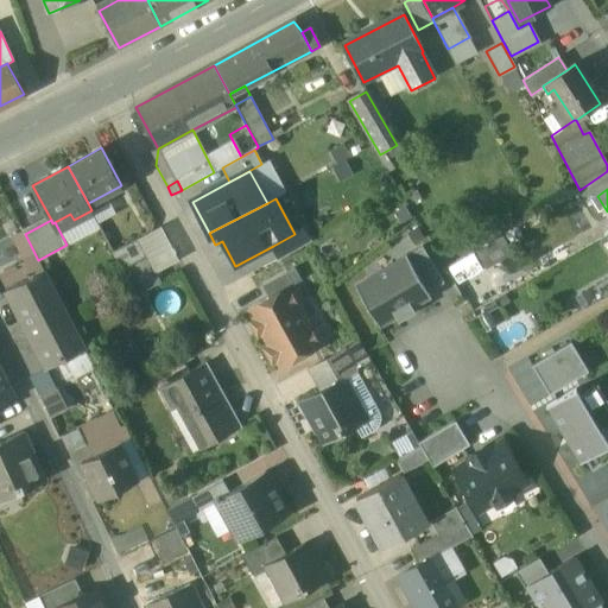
[(303,229),(295,234),(273,246),(280,258),(310,242),(303,229)]
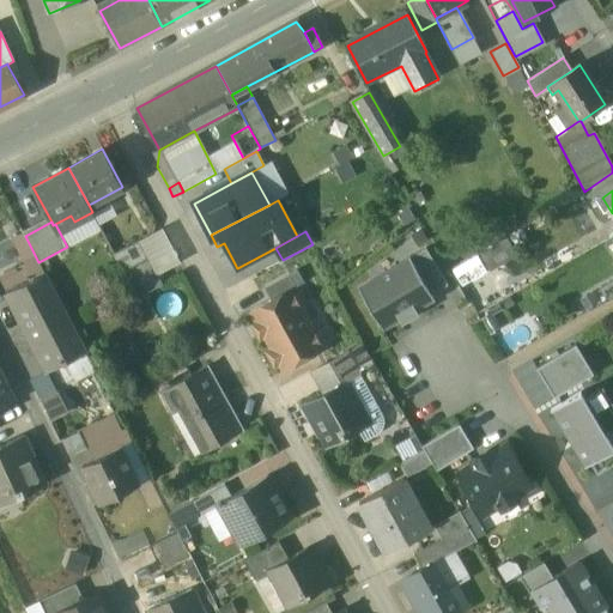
[(484,268),(514,254),(505,236),(475,250),(484,268)]
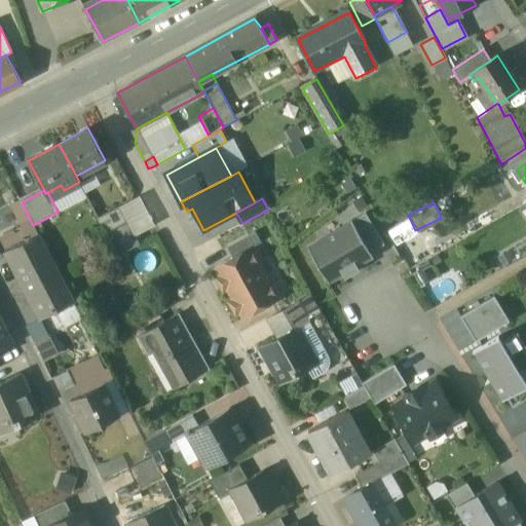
[(120,204),(98,217),(118,255),(141,242),(120,204)]
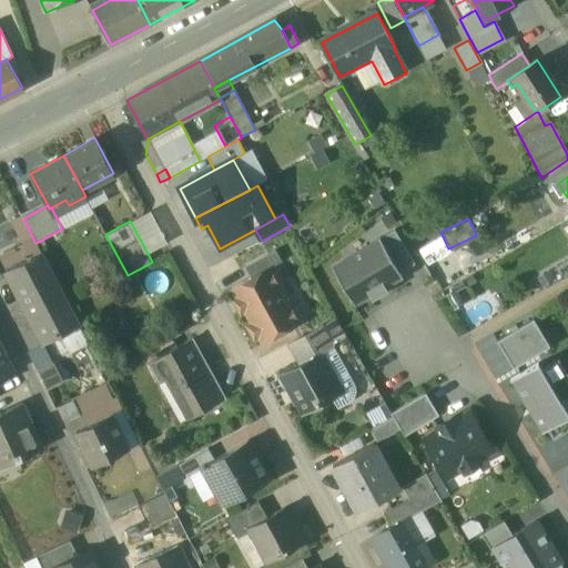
[(401,273),(415,264),(396,230),(381,239),(401,273)]
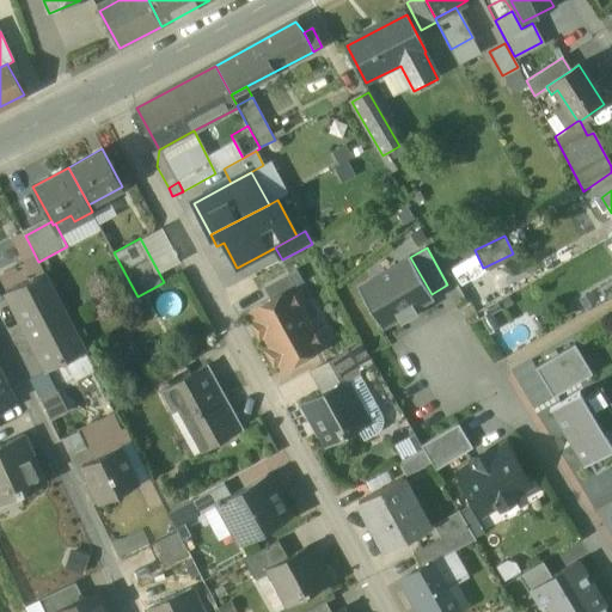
[(473,254),(447,267),(457,286),(483,271),(473,254)]
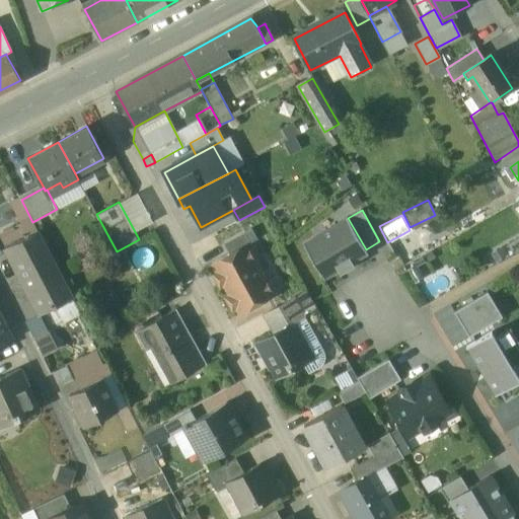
[(324,283),(370,257),(366,249),(348,218),(302,244),(324,283)]
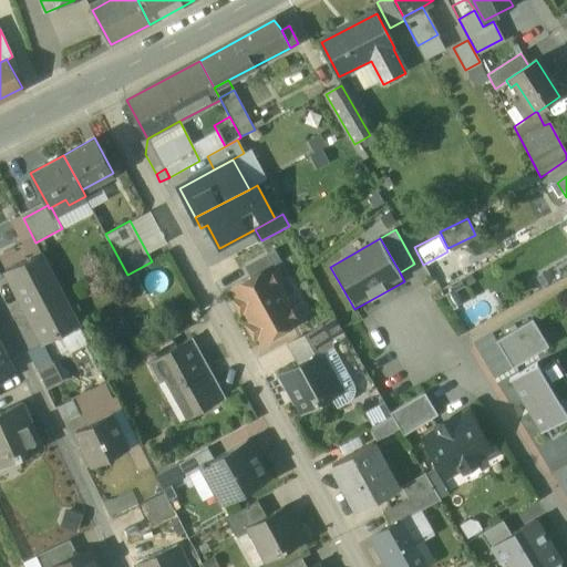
[(274,250),(244,267),(249,278),(268,268),(280,261),(274,250)]
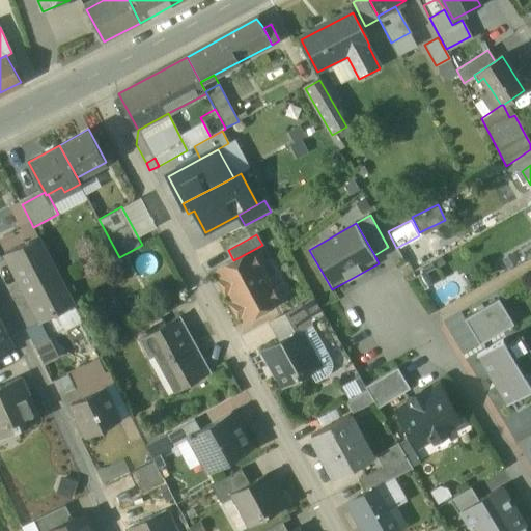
[(38,238),(28,243),(37,260),(48,255),(38,238)]
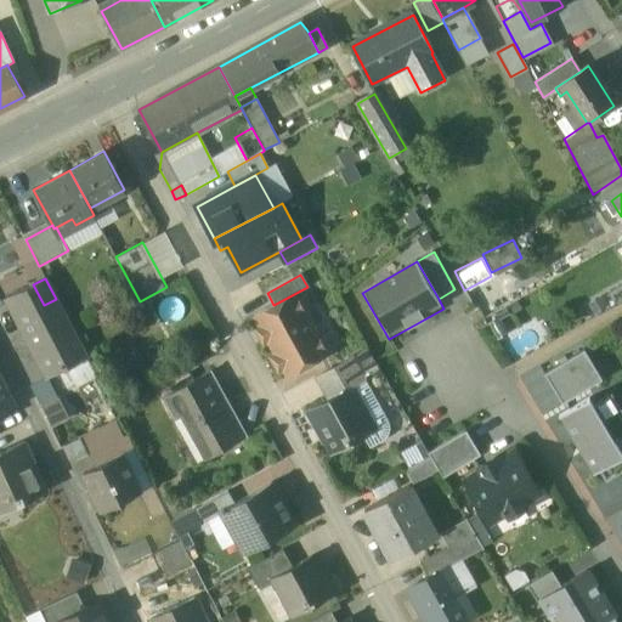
[(64,316),(52,322),(44,305),(33,284),(7,298),(17,316),(18,316),(35,348),(32,350),(46,378),(47,380),(47,379),(63,371),(66,374),(68,373),(62,361),(83,350),(64,316)]
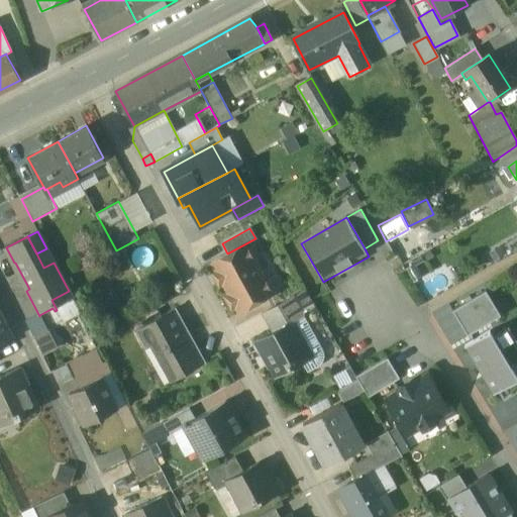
[(227,253),(211,263),(238,312),(272,294),(271,293),(271,292),(272,288),(268,280),(264,279),(264,278),(263,278),(253,261),(253,260),(254,255),(250,247),(246,246),(245,245),(244,244),(227,253)]
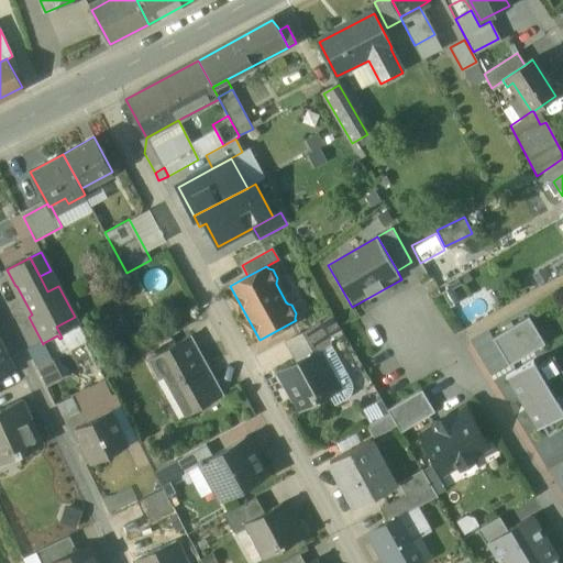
[(51,271),(40,276),(47,291),(58,286),(51,271)]
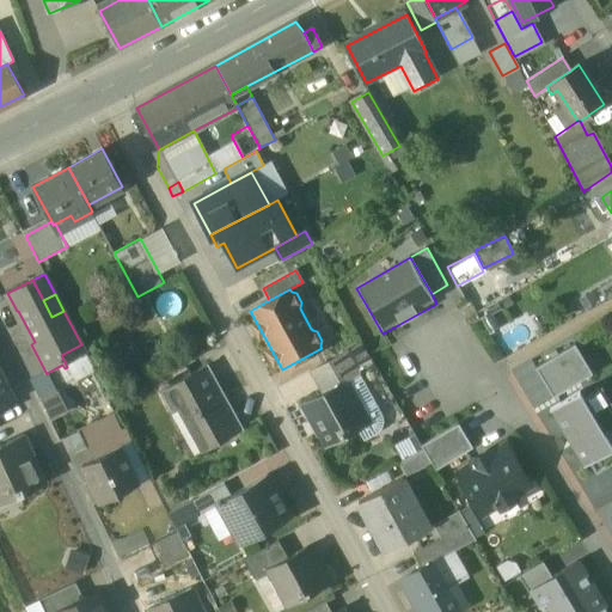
[(577,348),(539,371),(555,397),(593,374),(577,348)]
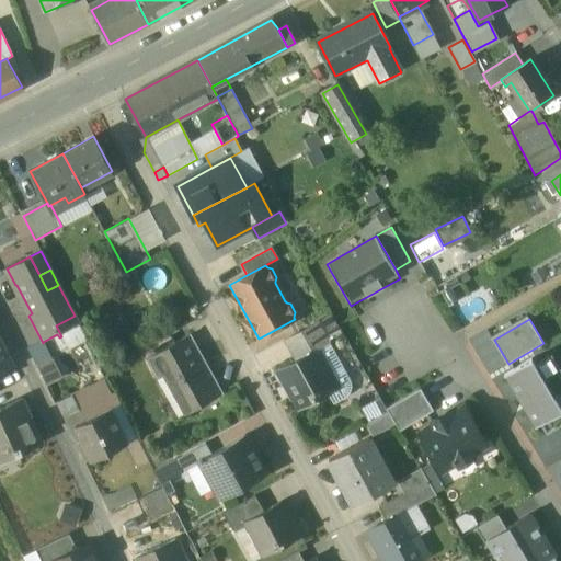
[(318,321),(285,340),(295,359),(318,346),(329,341),(318,321)]
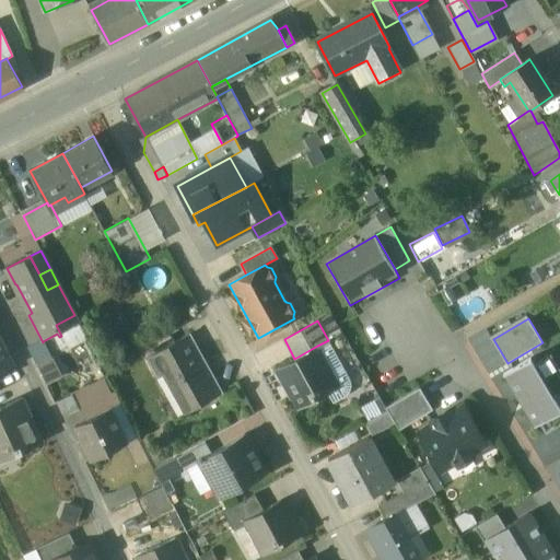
[(188,335),(147,358),(158,376),(162,373),(184,410),(178,412),(179,415),(221,392),(210,374),(208,375),(187,338),(189,337),(188,335)]
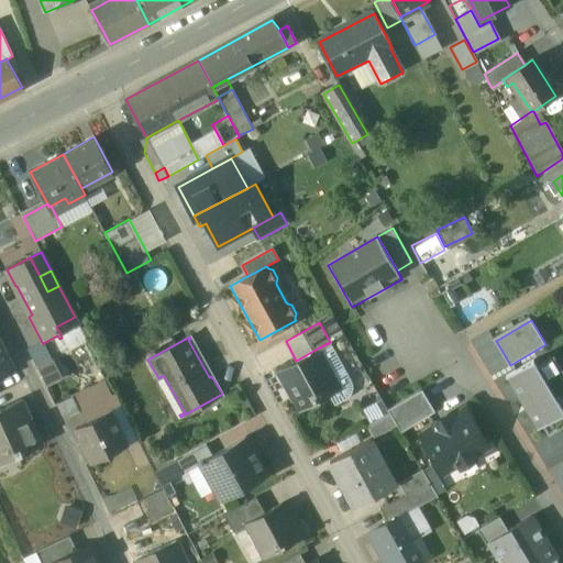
[(61,377),(43,343),(43,344),(42,342),(26,350),(44,385),(61,377)]
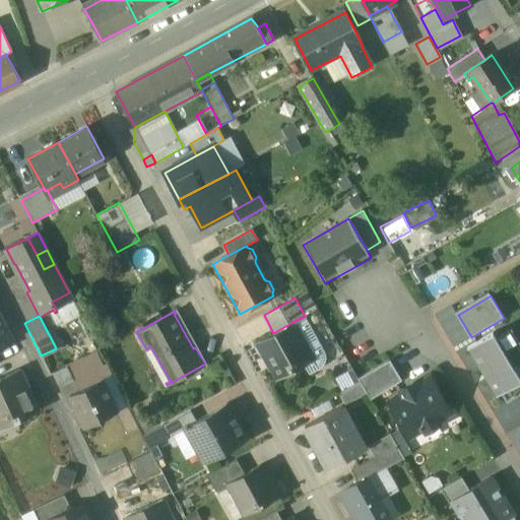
[(324,352),(305,316),(295,321),(309,347),(300,352),(306,363),(304,365),(309,375),(320,369),(324,365),(326,359),(324,352)]
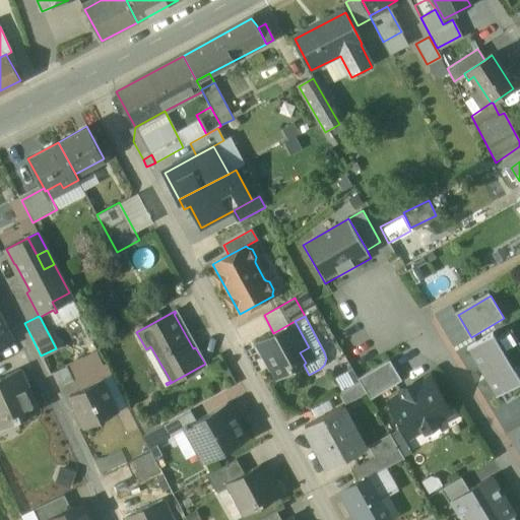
[(0,318),(0,343),(10,338),(0,318)]
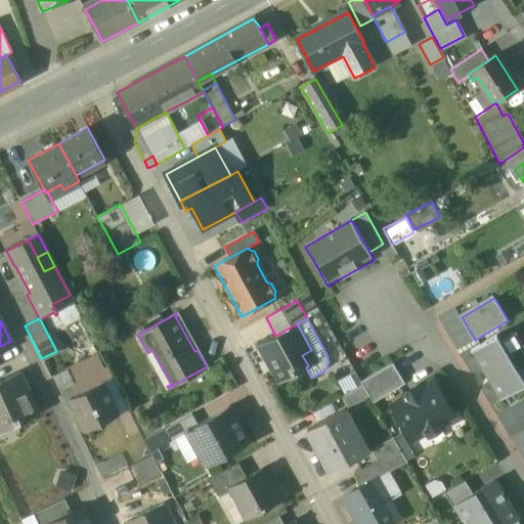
[(275,336),(257,346),(266,361),(268,360),(279,382),(306,367),(308,365),(302,355),(311,350),(297,323),(275,336)]
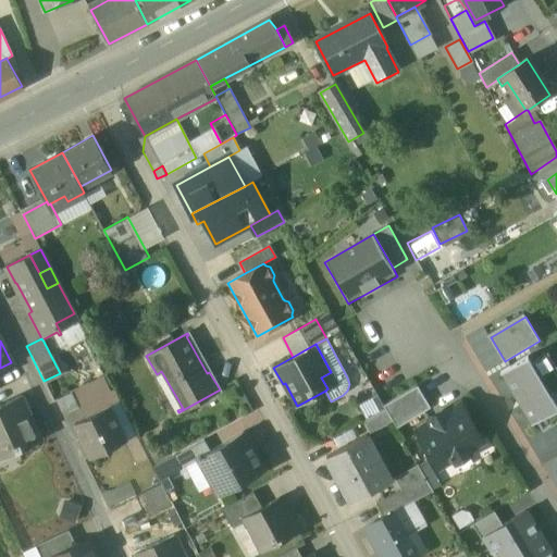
[(519,388),(544,431),(556,422),(556,364),(546,346),(500,373),(512,393),(519,388)]
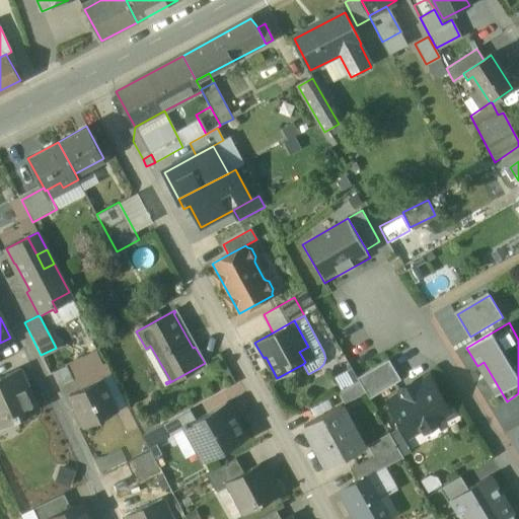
[(74,380),(73,380),(78,391),(100,380),(112,375),(106,364),(74,380)]
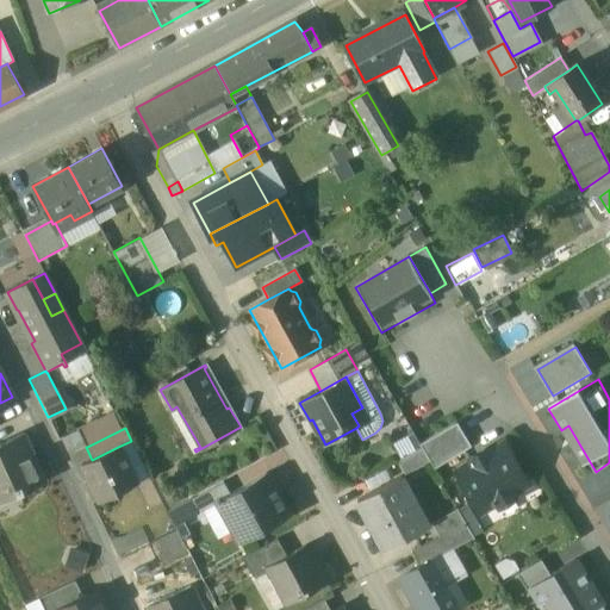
[(459,428),(422,448),(430,464),(434,471),(471,450),(459,428)]
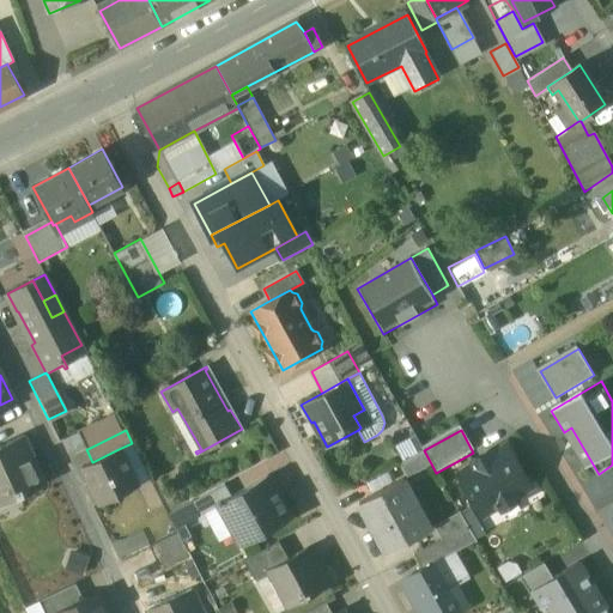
[(79,431),(67,437),(76,455),(86,449),(87,449),(79,431)]
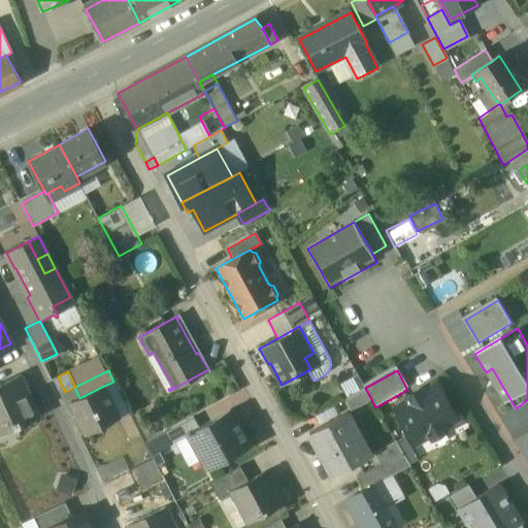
[(337,383),(342,393),(358,387),(354,375),(337,383)]
